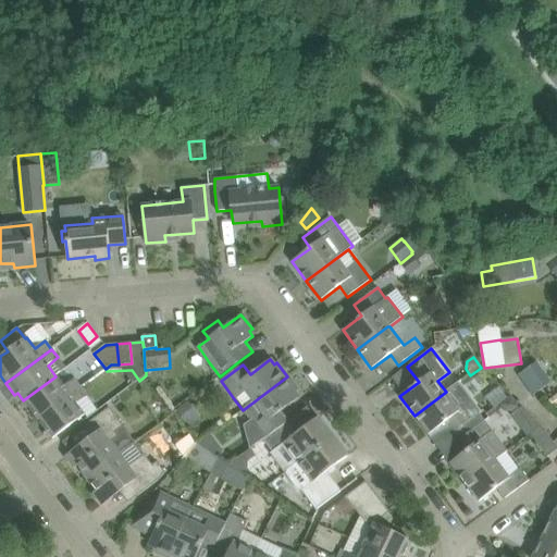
[(56,376),(23,400),(37,419),(81,387),(74,379),(63,386),(56,376)]
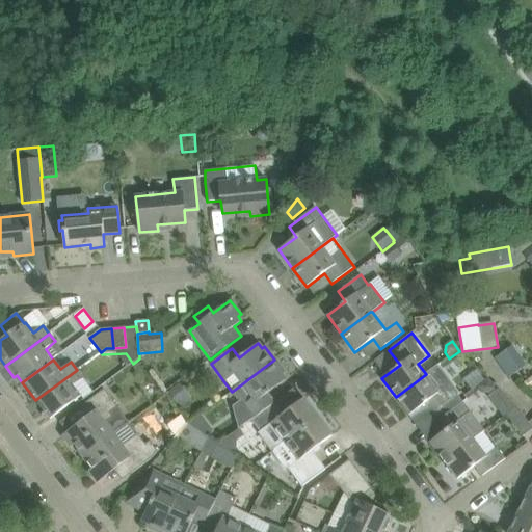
[(274,360),(232,392),(253,420),(273,404),(267,394),(285,380),(282,375),(285,373),(274,360)]
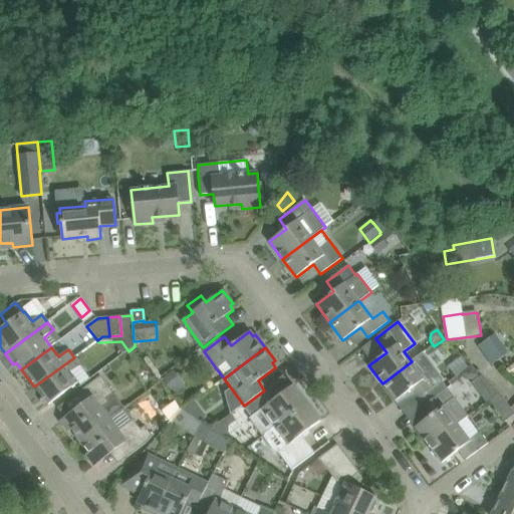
[(74,357),(34,387),(48,406),(78,382),(70,372),(80,365),(74,357)]
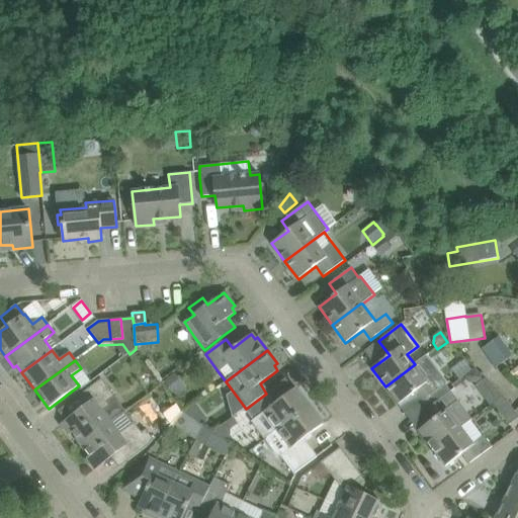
[(415,364),(385,386),(399,405),(416,392),(426,405),(448,387),(438,375),(428,382),(415,364)]
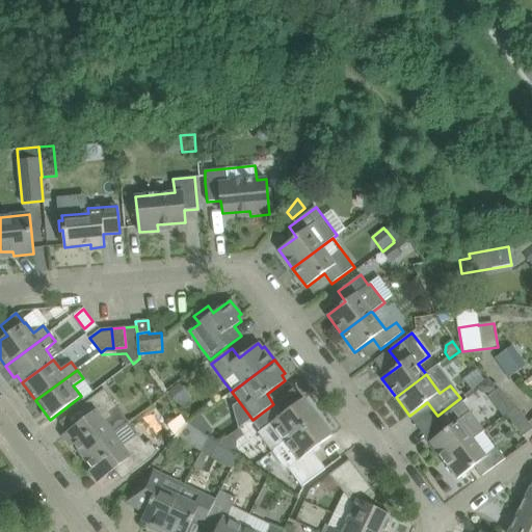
[(489,379),(478,387),(484,393),(490,395),(497,390),(489,379)]
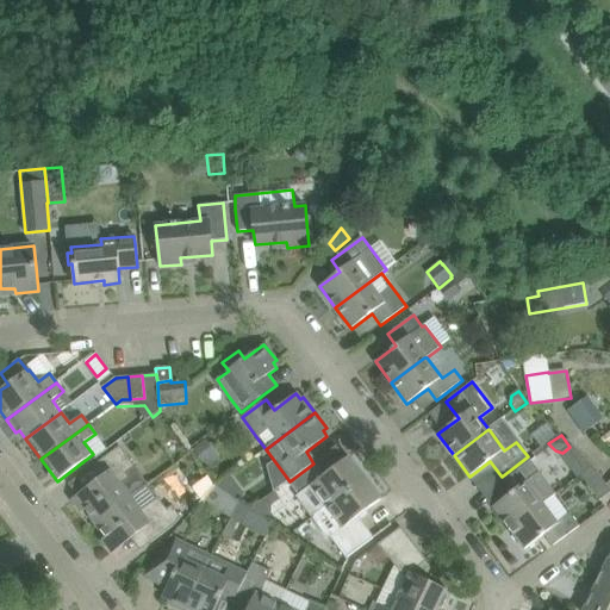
[(205,440),(192,450),(206,470),(219,459),(205,440)]
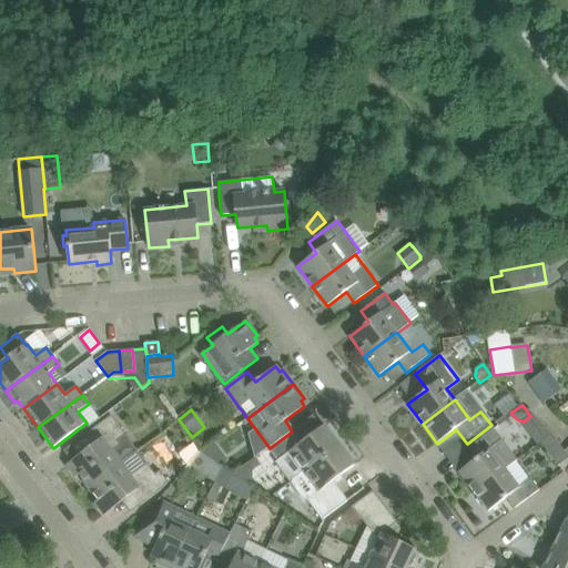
[(79,475),(89,488),(138,452),(111,416),(87,434),(95,445),(67,466),(75,477),(79,475)]
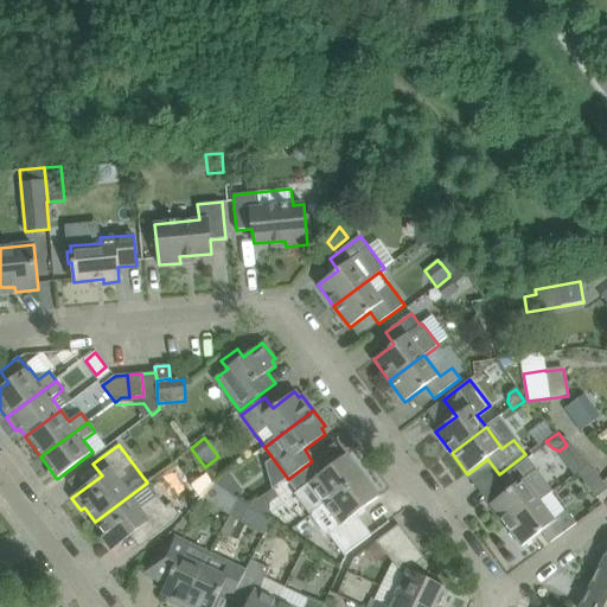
[(490,505),(506,525),(553,491),(525,454),(499,474),(511,490),(490,505)]
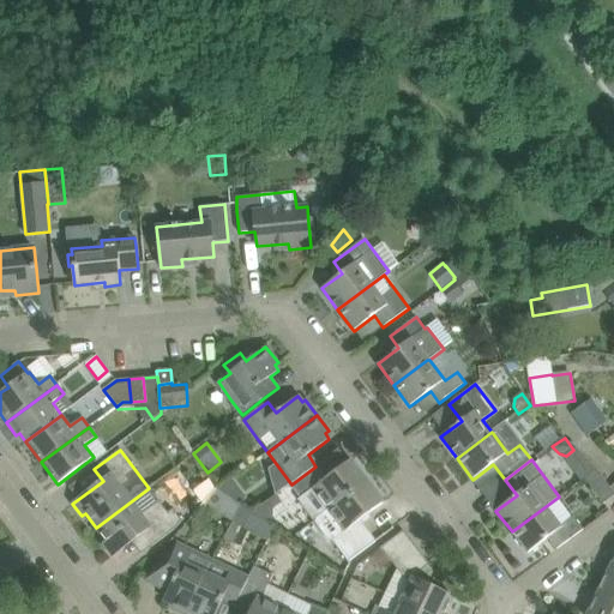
[(314,522),(327,511),(367,482),(350,461),(327,477),(318,464),(315,467),(292,485),(301,498),(299,500),(314,522)]
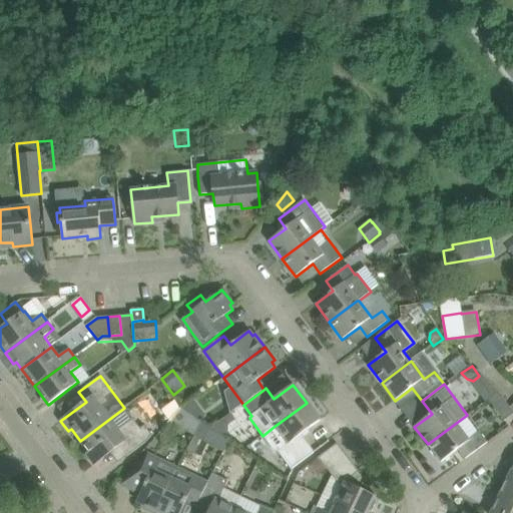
[(488,400),(492,405),(504,421),(512,414),(512,411),(498,392),(488,400)]
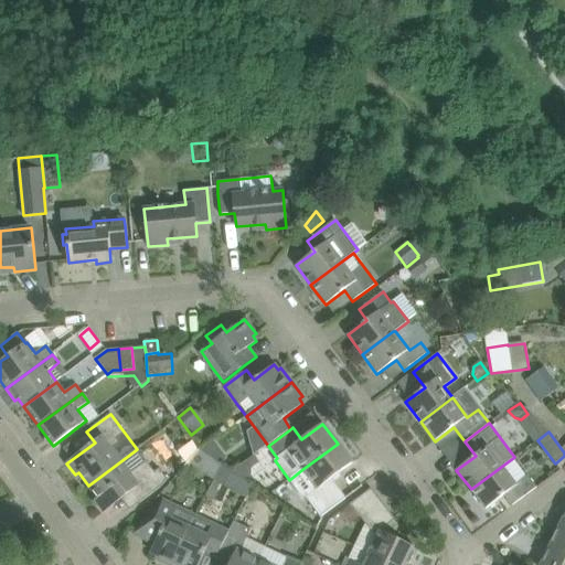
[(301,470),(317,490),(308,497),(323,515),(349,497),(333,477),(352,464),(338,444),(301,470)]
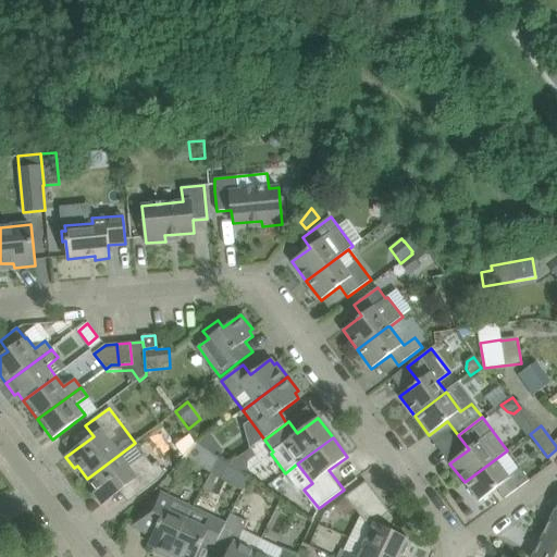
[(186,457),(211,474),(219,459),(198,444),(186,457)]
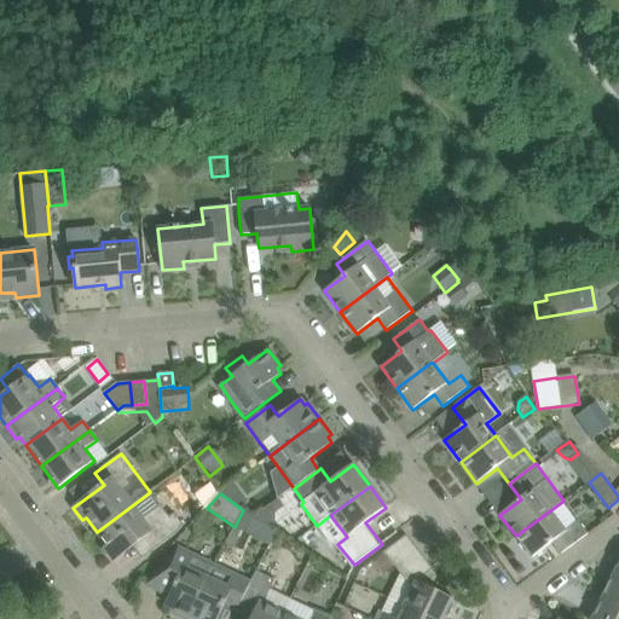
[(276,526),(277,514),(285,508),(279,499),(254,519),(271,530),(276,526)]
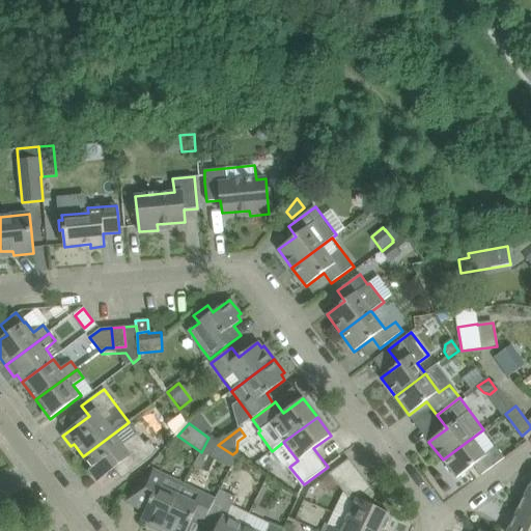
[(118,429),(83,456),(92,468),(88,471),(96,481),(122,463),(131,473),(150,458),(158,451),(149,441),(135,452),(118,429)]
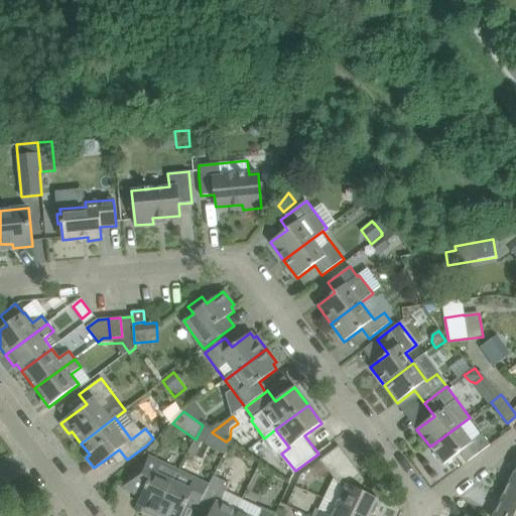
[(470,417),(430,446),(443,465),(461,452),(468,462),(490,445),(483,434),(481,436),(468,419),(470,418),(470,417)]
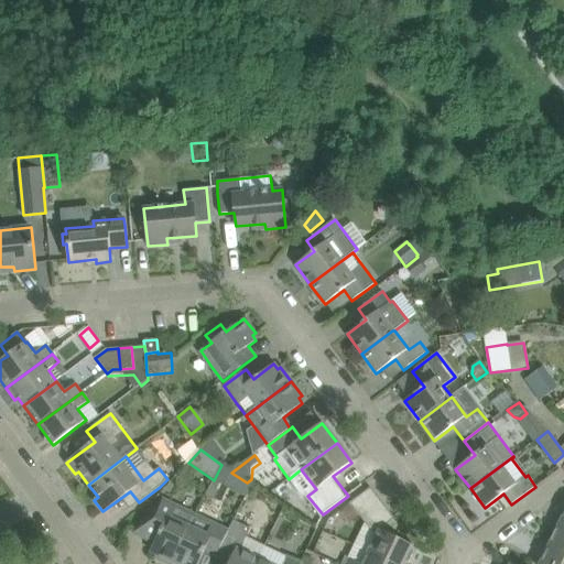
[(229,470),(221,465),(214,480),(207,494),(212,496),(219,480),(224,483),(229,470)]
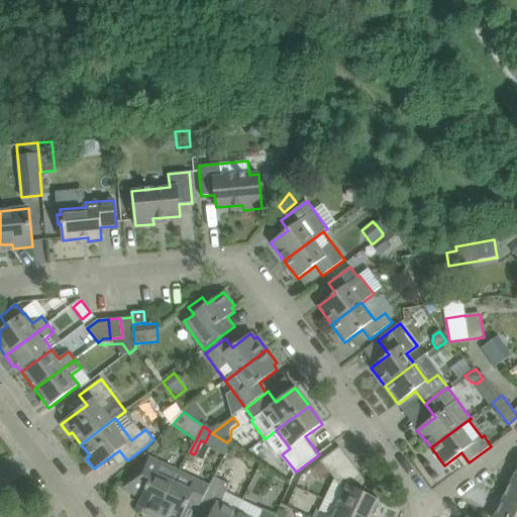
[(157,443),(150,450),(160,454),(164,447),(157,443)]
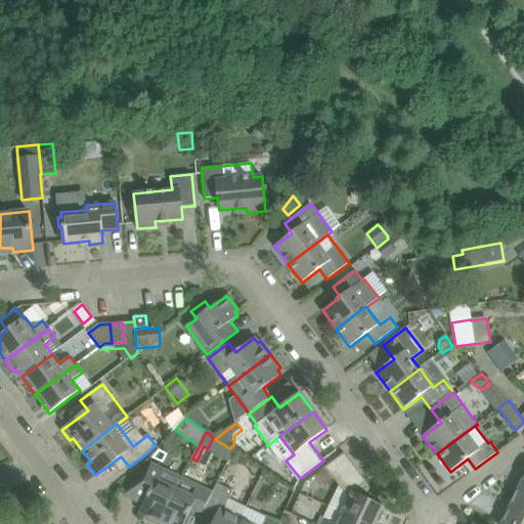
[(324,468),(333,478),(352,463),(344,453),(328,466),(324,468)]
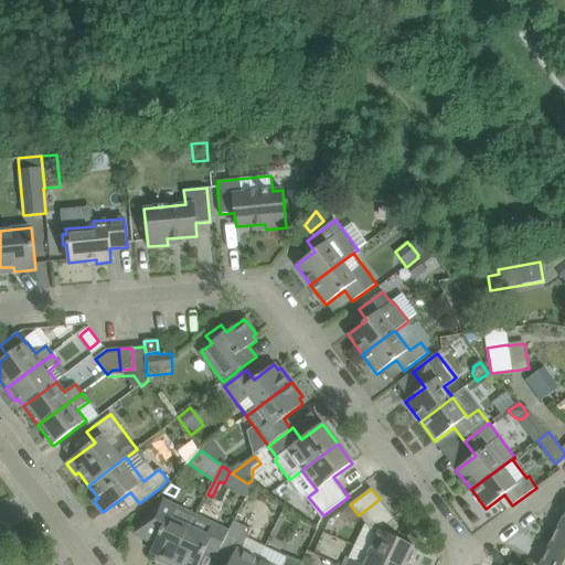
[(155,558),(168,564),(171,564),(189,529),(196,514),(164,499),(135,534),(155,543),(150,552),(157,555),(155,558)]
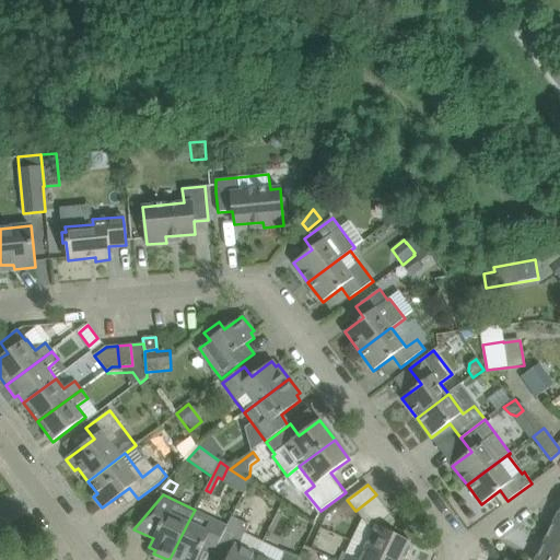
[(376,494),(356,511),(362,521),(383,504),(376,494)]
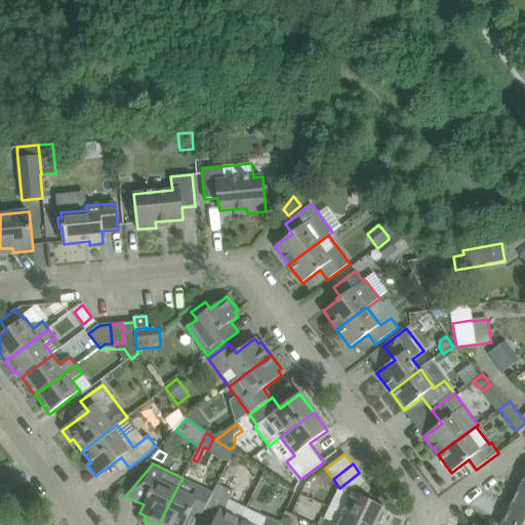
[(325,469),(316,476),(324,486),(333,479),(325,469)]
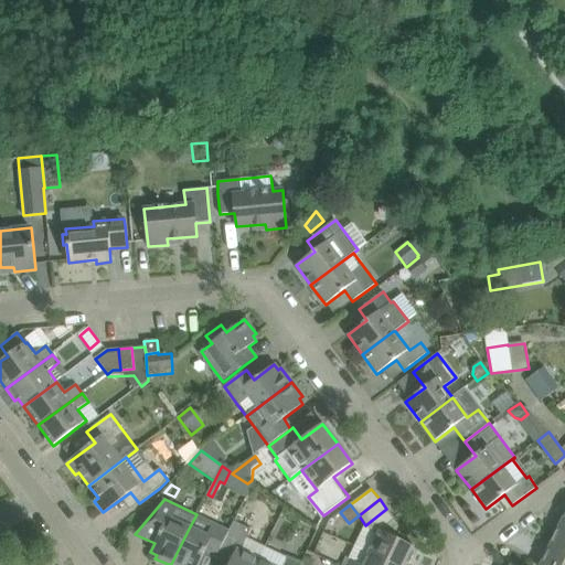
[(377,535),(369,553),(393,564),(407,564),(416,548),(394,537),(400,526),(386,509),(365,525),(372,533),(377,535)]
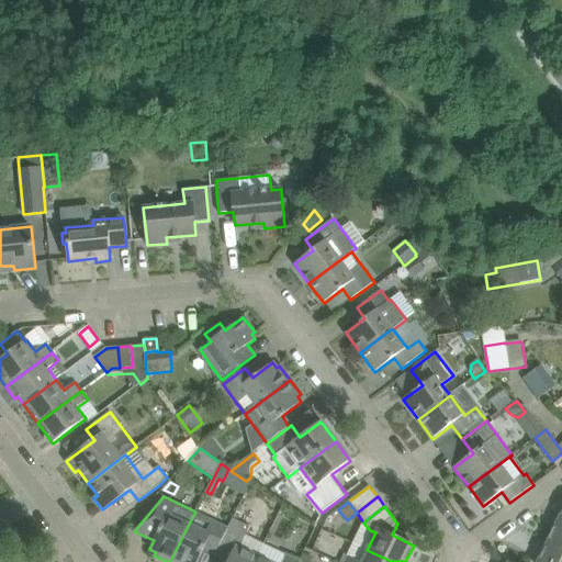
[(188,526),(170,561),(197,561),(204,548),(215,553),(228,528),(195,512),(188,526)]
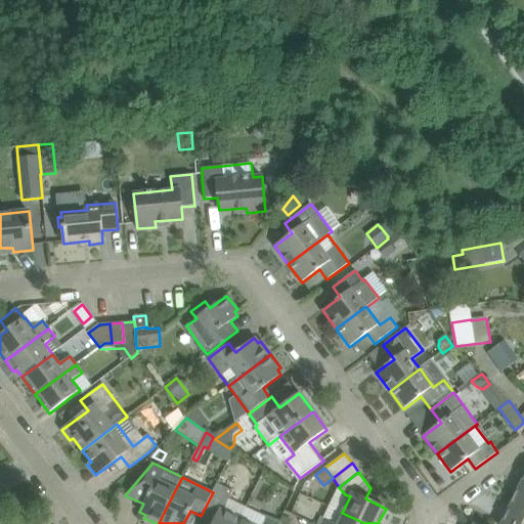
[(232,492),(216,484),(213,492),(201,516),(200,519),(208,523),(237,523),(243,516),(225,507),(232,492)]
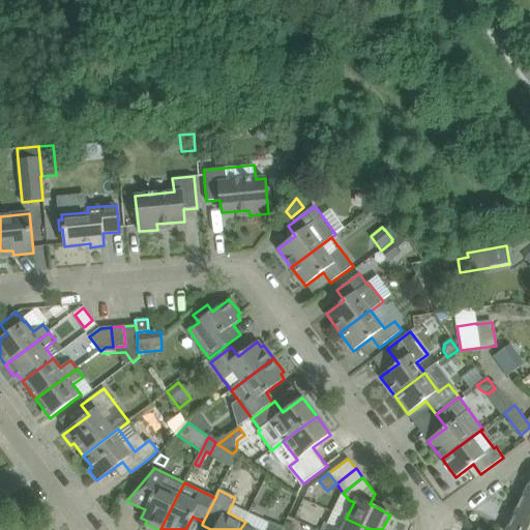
[(516,512),(529,519),(529,494),(526,492),(516,512)]
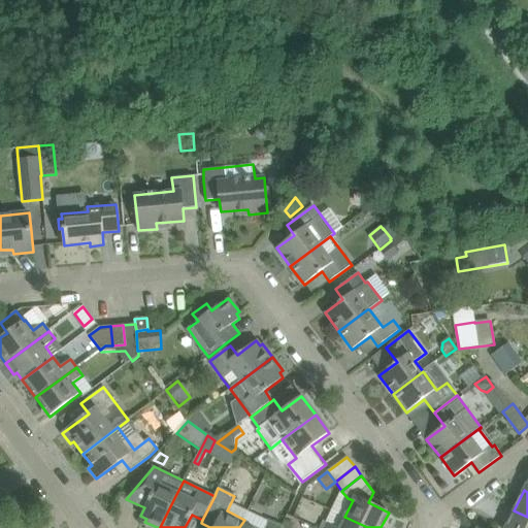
[(527,527),(527,517),(514,510),(504,527),(527,527)]
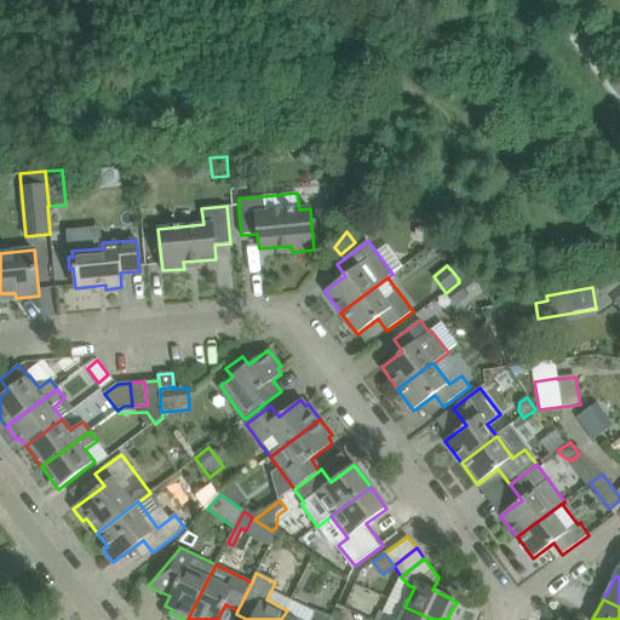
[(382,619),(431,619),(405,607),(397,619),(385,614),(382,619)]
